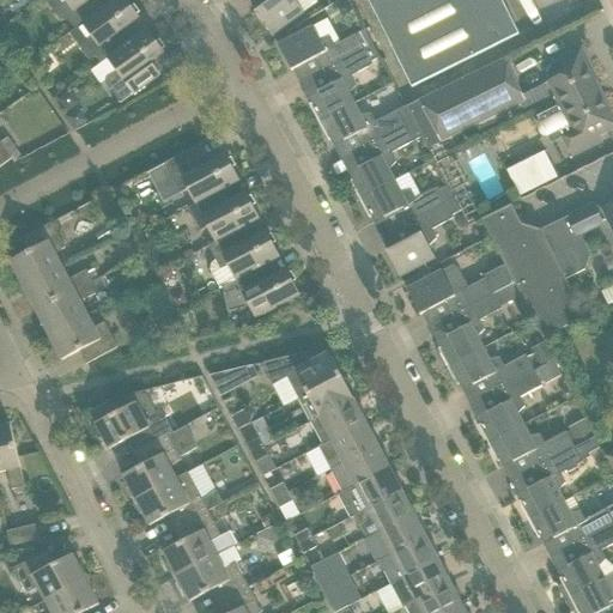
[(66,0),(67,1),(60,7),(70,22),(76,29),(83,24),(103,8),(97,0),(66,0)]
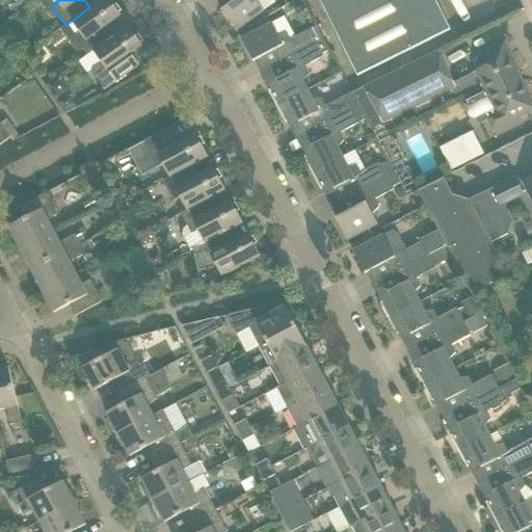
[(89,7),(72,21),(80,32),(74,36),(83,50),(87,55),(94,51),(111,37),(104,27),(108,25),(120,16),(117,14),(117,12),(120,11),(115,5),(113,7),(113,6),(108,0),(99,0),(94,4),(89,7)]
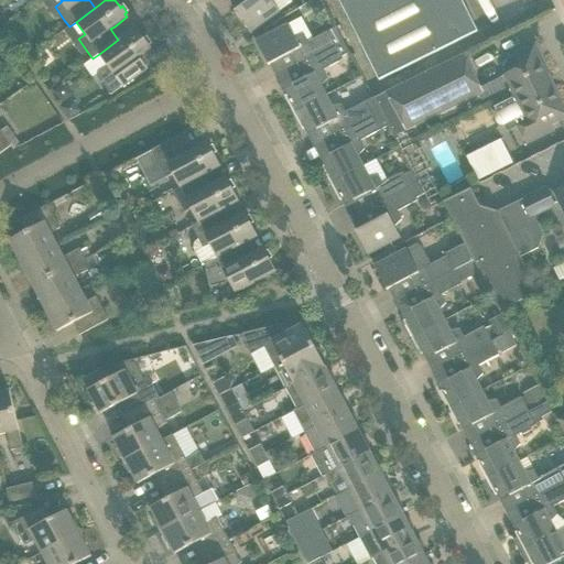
[(249,0),(235,11),(250,33),(280,11),(272,1),(273,0),(249,0)]
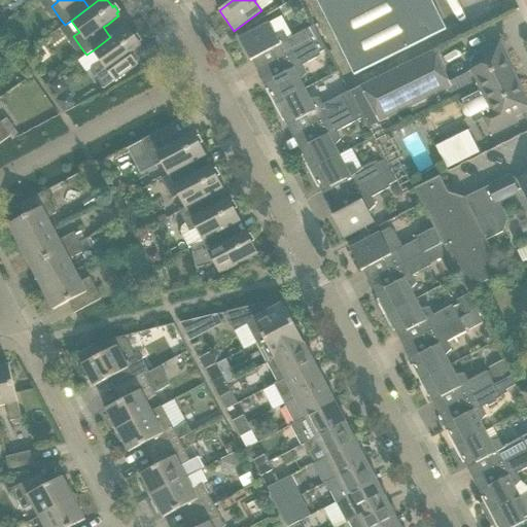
[(316,0),(323,14),(351,0),(316,0)]
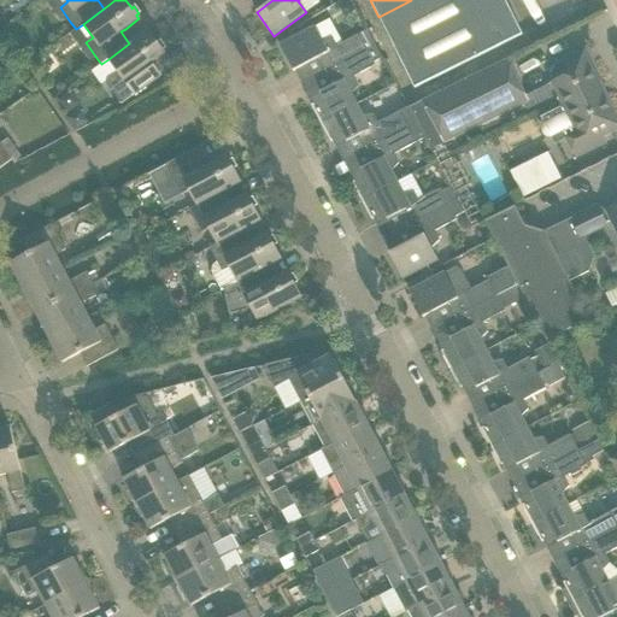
[(411,0),(378,17),(415,88),(523,35),(505,0),(504,0),(501,1),(500,0),(411,0)]
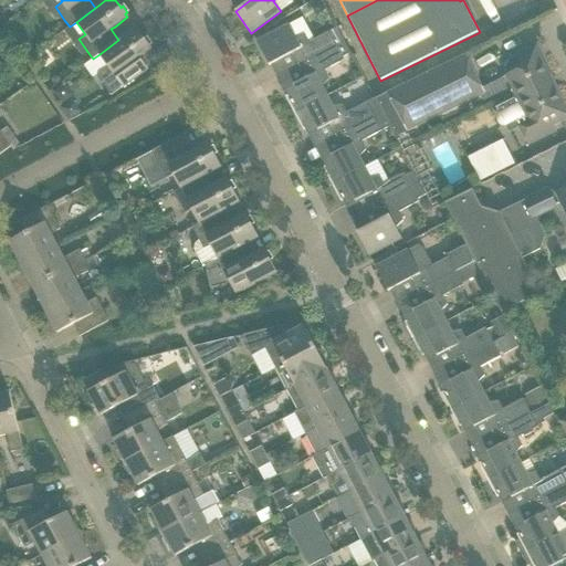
[(337,28),(329,32),(308,42),(304,34),(294,35),(289,25),(257,42),(269,65),(291,54),(297,66),(345,42),(337,28)]
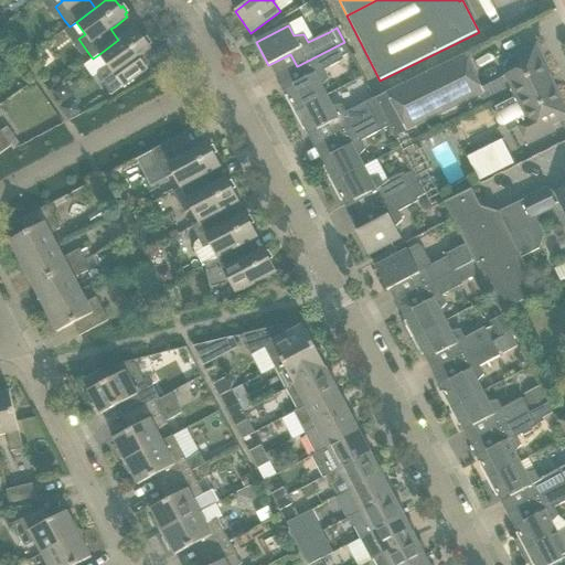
[(99,73),(99,77),(110,95),(115,91),(147,68),(146,67),(145,68),(145,70),(141,72),(134,62),(139,57),(151,50),(149,46),(148,45),(150,44),(146,39),(144,40),(144,39),(136,28),(123,36),(118,40),(99,54),(108,66),(102,71),(99,73)]
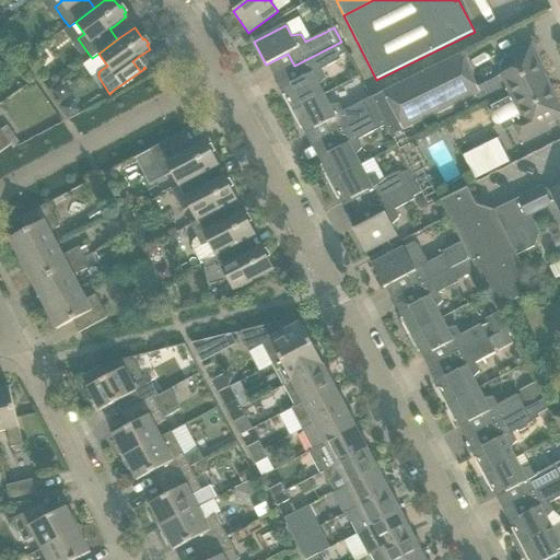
[(341,42),(294,66),(301,78),(281,89),(284,94),(282,95),(291,113),(323,95),(317,85),(325,78),(321,70),(340,59),(339,56),(347,51),(341,42)]
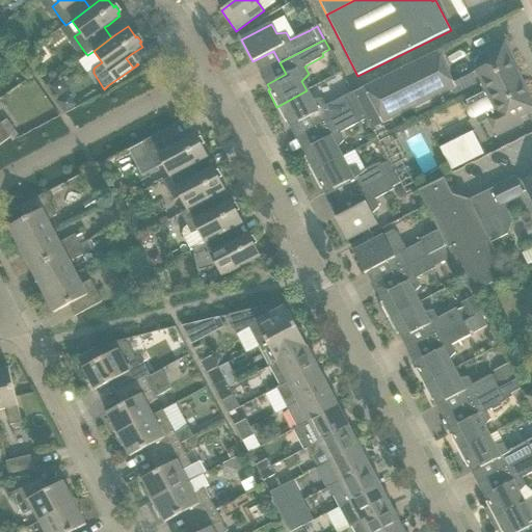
[(352,92),(358,106),(366,120),(372,129),(451,90),(454,95),(477,84),(472,74),(453,82),(437,51),(352,92)]
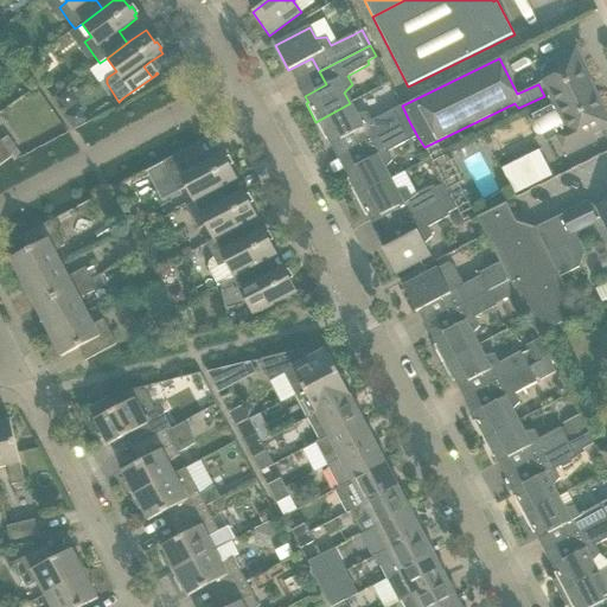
[(543,81),(554,102),(555,104),(531,115),(534,120),(534,122),(532,129),(535,133),(537,134),(542,135),(545,141),(556,136),(566,154),(594,140),(592,134),(606,126),(606,117),(596,96),(594,97),(587,82),(590,80),(582,62),(543,81)]
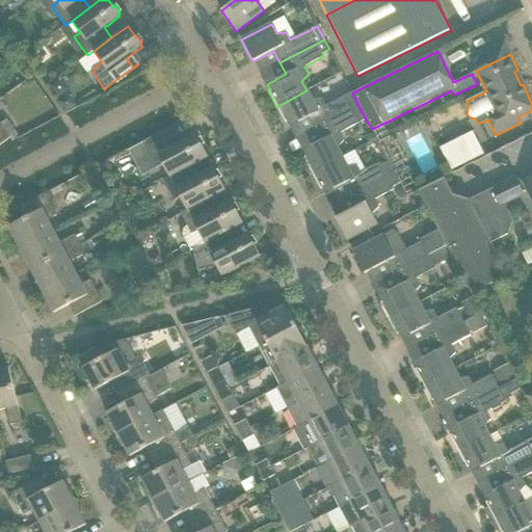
[(312,100),(307,90),(276,107),(285,123),(287,122),(289,127),(309,117),(315,129),(358,106),(352,92),(344,97),(325,106),(321,99),(312,100)]
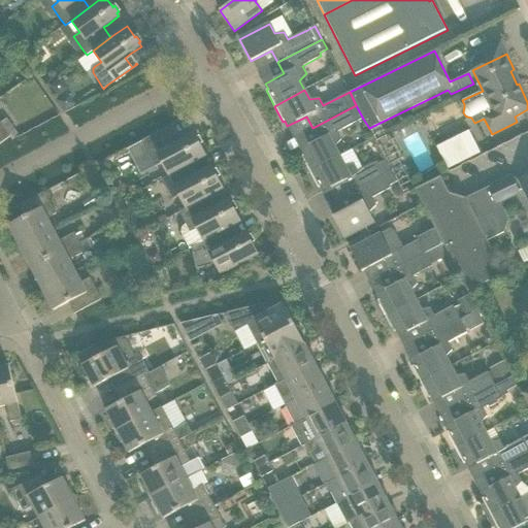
[(68,93),(57,101),(64,112),(75,104),(68,93)]
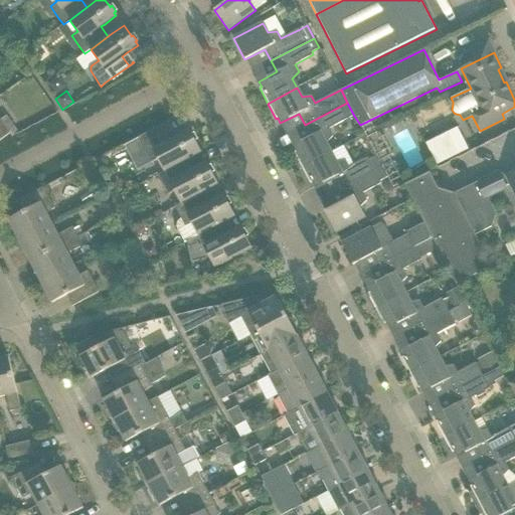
[(347,103),(305,125),(311,137),(292,146),(295,152),(294,152),(302,168),(331,152),(326,143),(333,136),(329,129),(354,116),(347,103)]
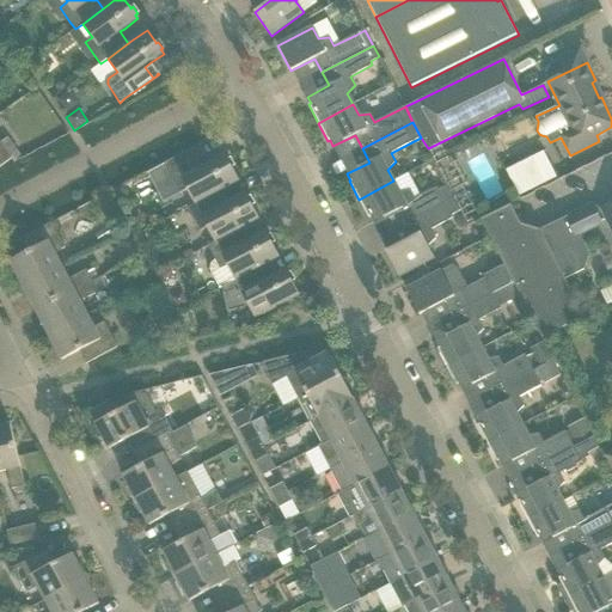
[(0,166),(12,158),(0,141),(0,166)]
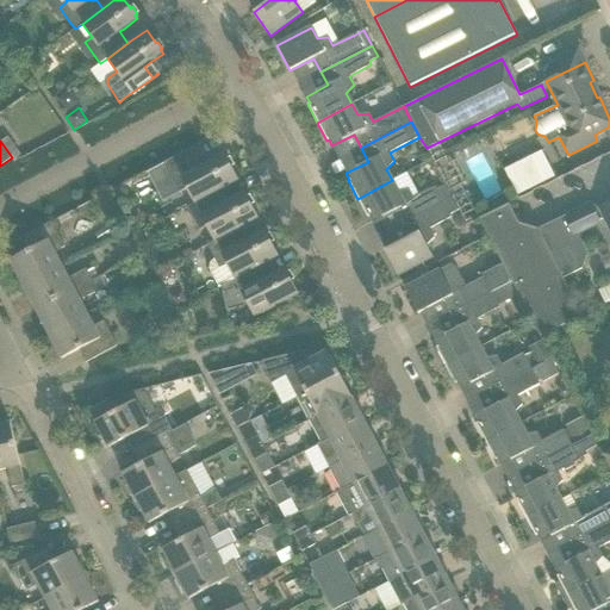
[(199,143),(163,163),(179,193),(187,188),(195,203),(218,191),(223,188),(237,181),(230,167),(232,166),(229,159),(226,160),(224,155),(210,163),(204,166),(194,147),(199,144),(199,145),(200,145),(199,143)]
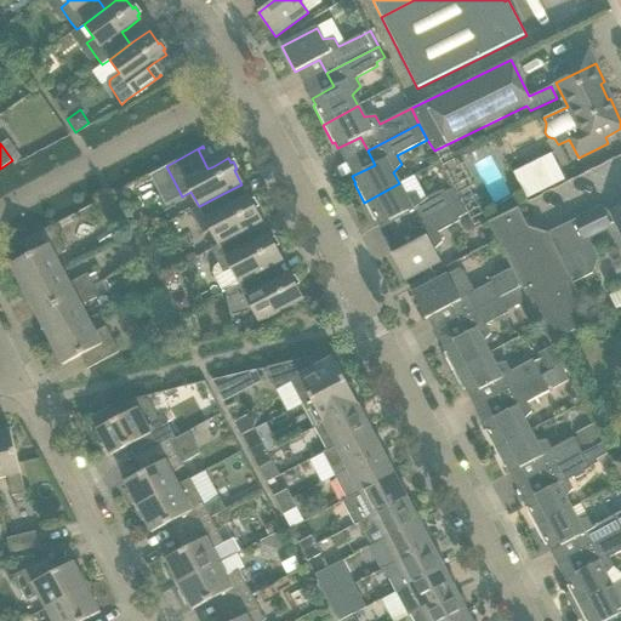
[(551,154),(513,174),(527,199),(564,181),(551,154)]
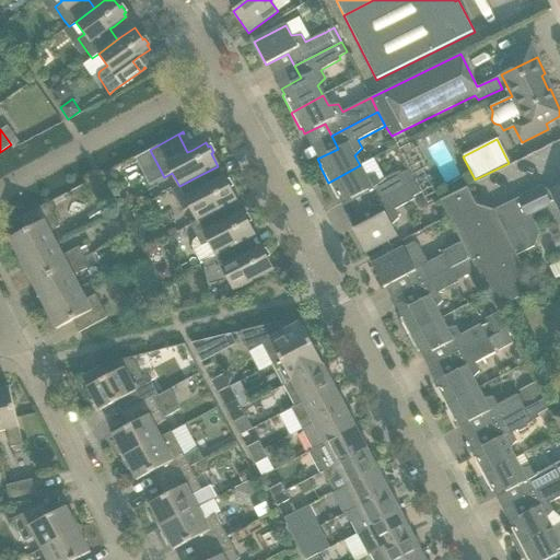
[(365,175),(360,165),(328,183),(337,199),(338,198),(341,203),(361,194),(368,206),(416,181),(409,170),(400,174),(399,172),(380,182),(375,174),(365,175)]
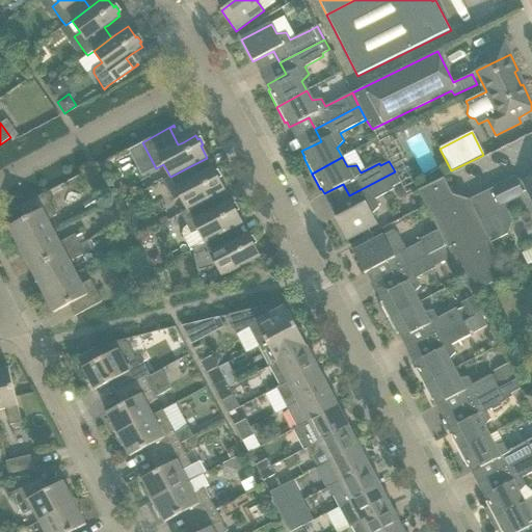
[(107,161),(98,166),(103,176),(109,174),(112,166),(107,161)]
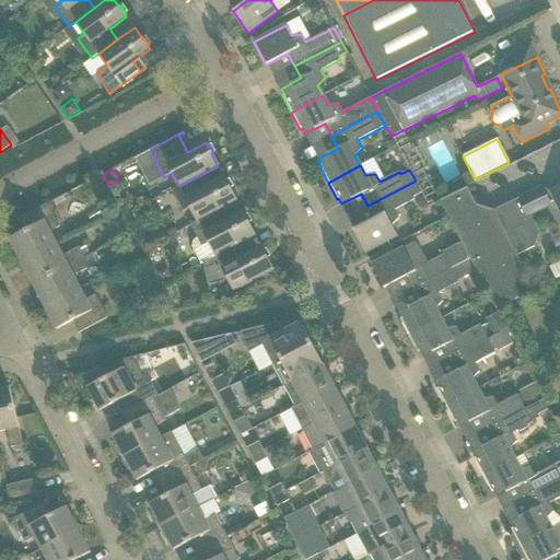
[(179,186),(172,190),(183,212),(190,208),(197,221),(218,210),(223,208),(236,201),(230,188),(232,187),(229,181),(226,182),(225,181),(224,177),(211,185),(206,187),(200,175),(179,186)]
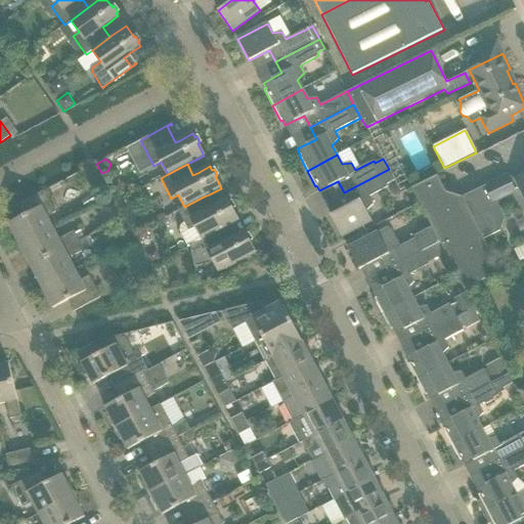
[(389,169),(344,192),(350,204),(331,215),(342,236),(372,221),(366,211),(374,204),(369,197),(388,186),(386,184),(394,180),(389,169)]
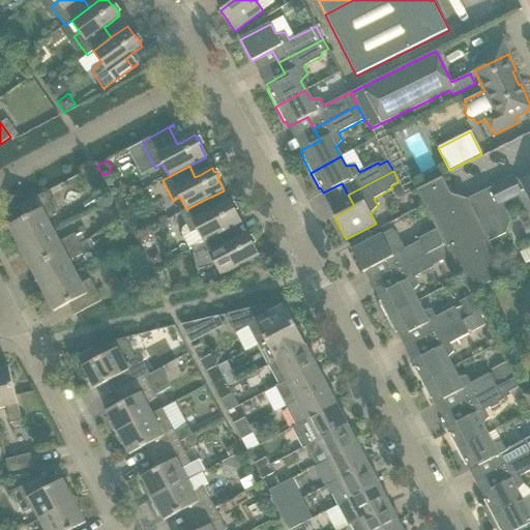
[(491,187),(468,199),(450,194),(442,177),(416,189),(439,234),(444,244),(450,257),(451,257),(470,292),(505,274),(490,241),(505,234),(510,221),(501,203),(521,194),(520,193),(525,189),(529,200),(529,246),(520,252),(525,264),(529,261),(529,176),(516,183),(512,177),(491,187)]
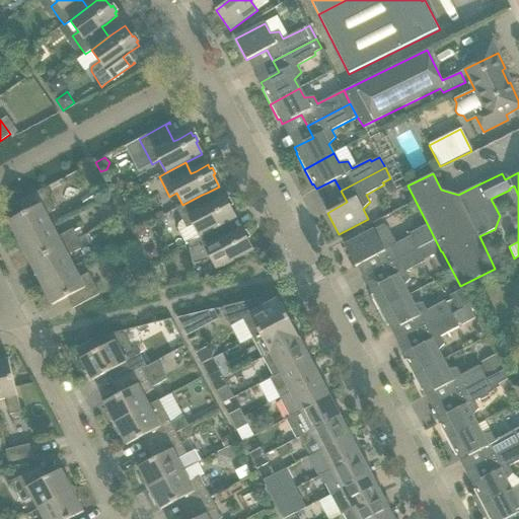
[(16,244),(53,225),(47,215),(55,210),(44,189),(17,203),(22,214),(8,221),(19,241),(16,243),(16,244)]
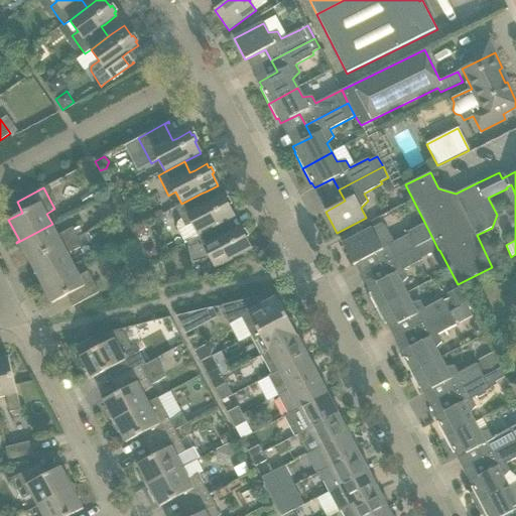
[(181,204),(174,208),(180,219),(177,222),(176,227),(184,243),(185,242),(191,239),(218,226),(223,224),(235,217),(229,206),(231,204),(227,198),(225,200),(225,199),(224,196),(212,202),(207,205),(201,194),(181,204)]
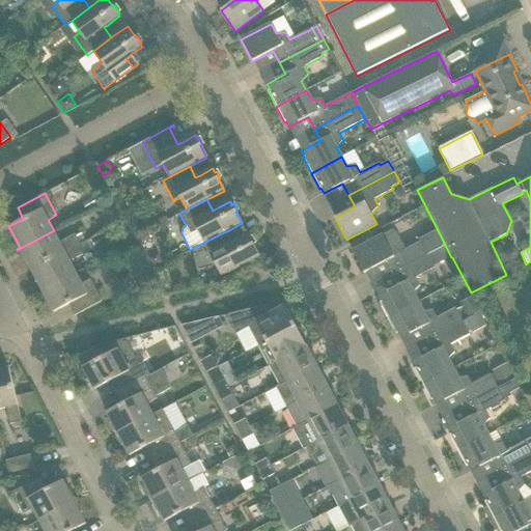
[(54,230),(17,250),(21,257),(24,255),(31,270),(80,244),(75,234),(59,242),(54,230)]
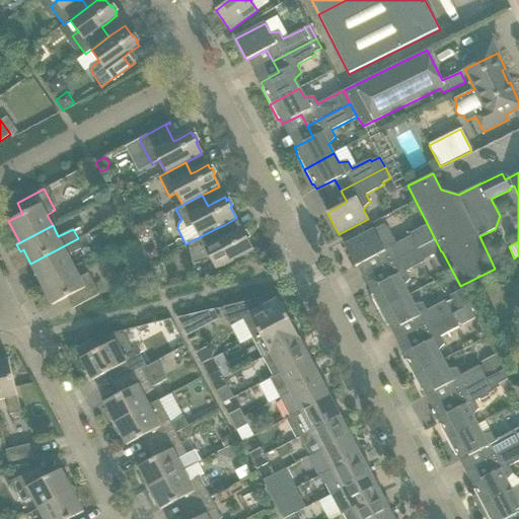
[(219,227),(193,240),(187,243),(190,247),(194,265),(205,262),(211,258),(217,270),(253,250),(241,229),(225,238),(219,227)]
